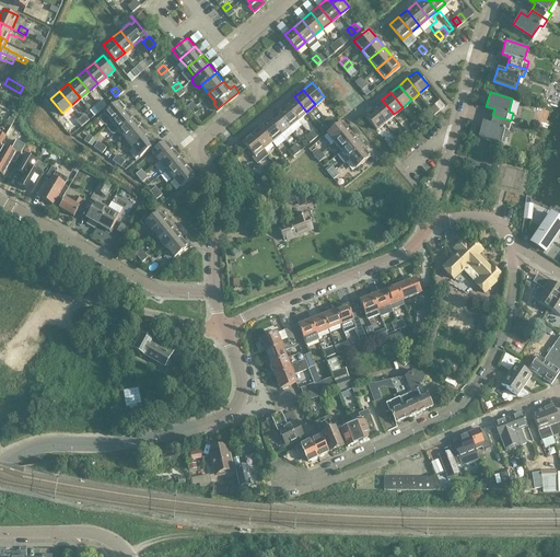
[(298,118),(306,112),(294,96),(286,104),(298,118)]
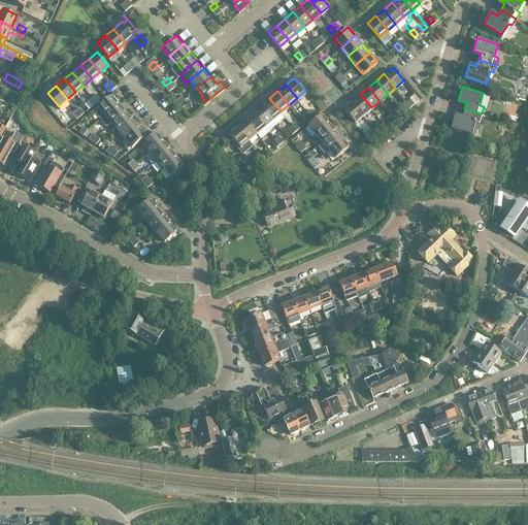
[(92,95),(97,101),(100,98),(96,92),(92,95)]
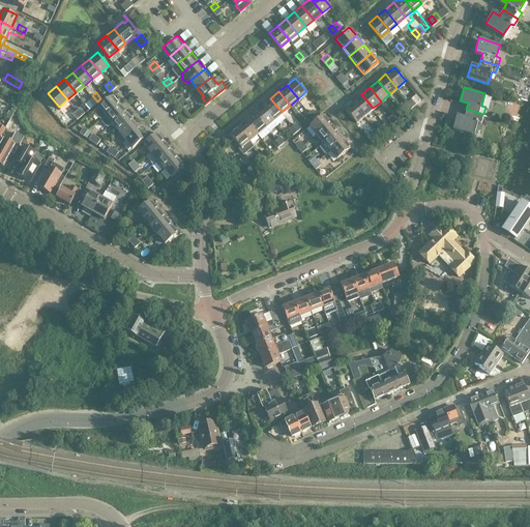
[(68,99),(76,109),(81,105),(85,110),(89,107),(84,99),(82,101),(76,93),(68,99)]
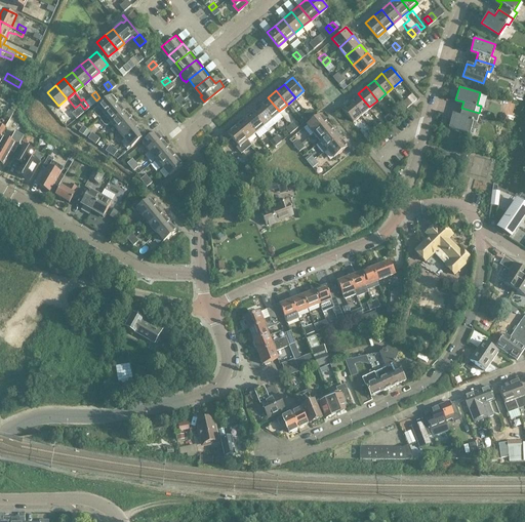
[(118,95),(116,97),(112,92),(92,108),(93,108),(95,111),(97,114),(99,115),(99,116),(119,101),(117,98),(119,97),(118,95)]
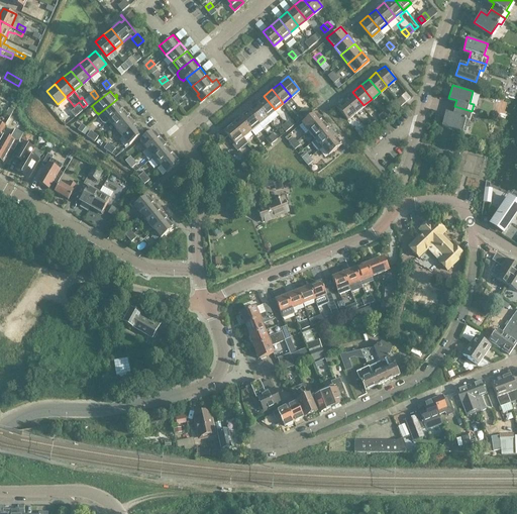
[(176,100),(181,96),(178,92),(172,96),(176,100)]
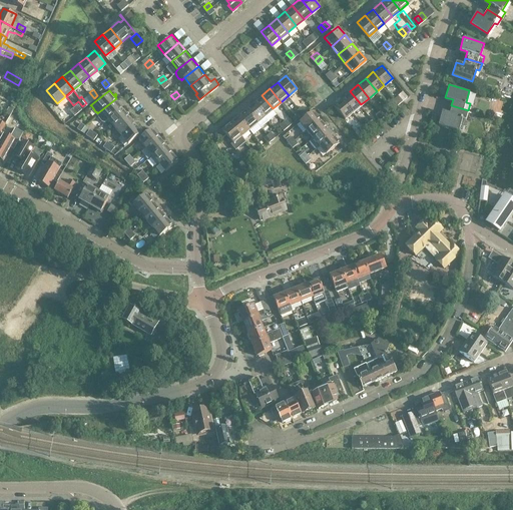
[(353,111),(361,104),(350,91),(342,97),(353,111)]
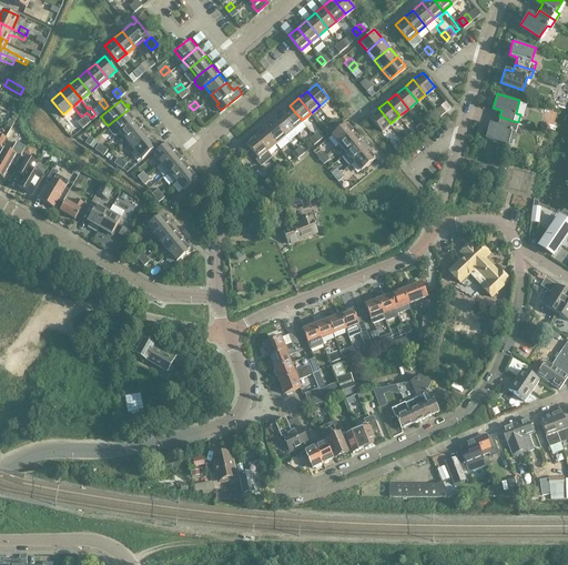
[(100,112),(104,109),(99,102),(94,106),(100,112)]
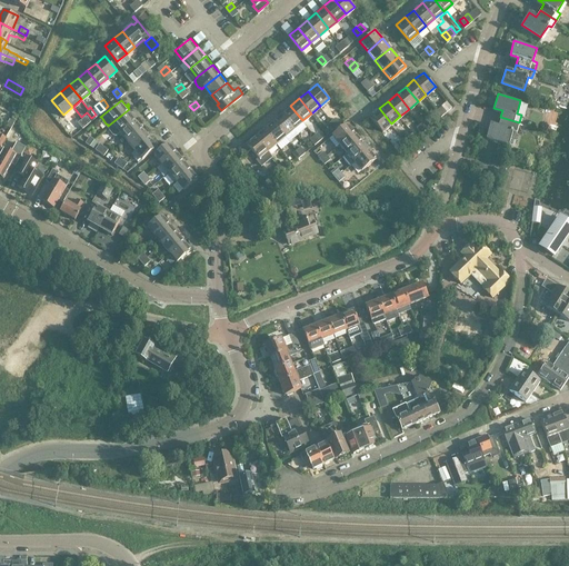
[(437,107),(442,113),(447,110),(441,105),(437,107)]
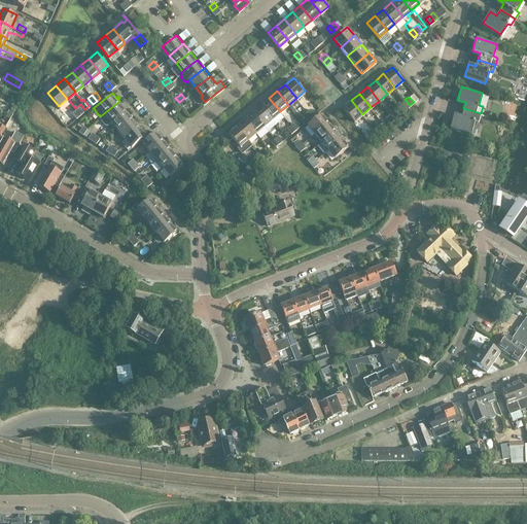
[(272,118),(280,111),(269,98),(260,104),(264,107),(272,118)]
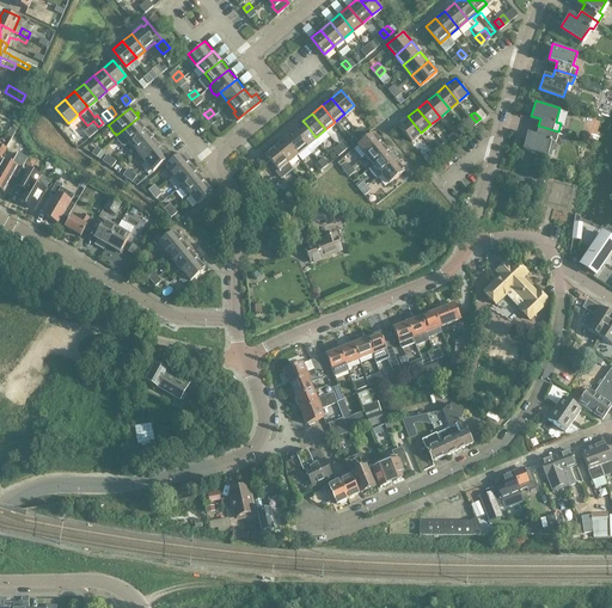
[(471,126),(476,122),(470,115),(466,120),(471,126)]
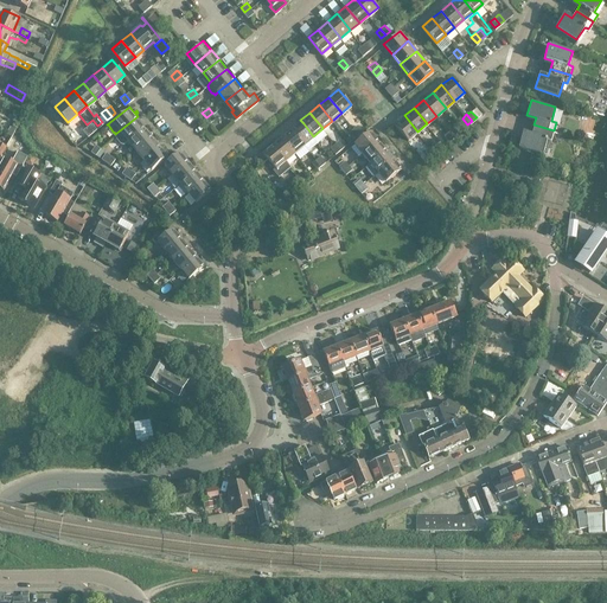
[(408,139),(417,132),(404,115),(395,123),(408,139)]
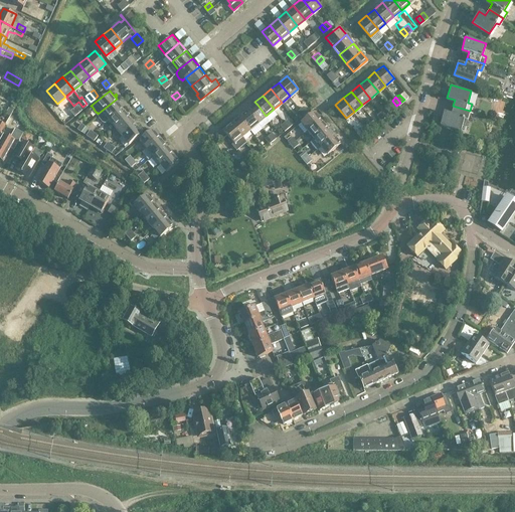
[(104,122),(123,107),(117,99),(98,114),(99,114),(100,117),(102,120),(105,121),(104,122)]
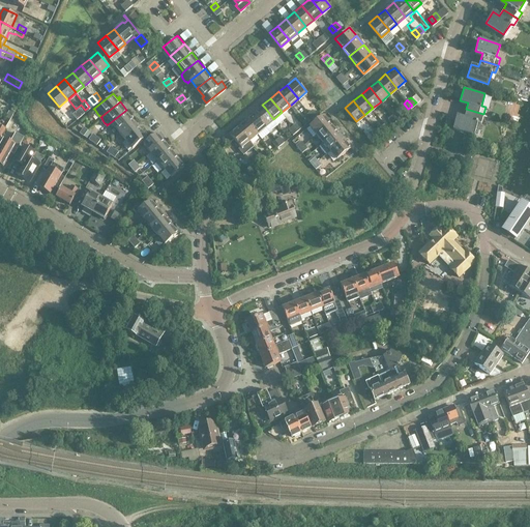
[(273,119),(265,108),(262,105),(254,112),(265,124),(266,125),(273,119)]
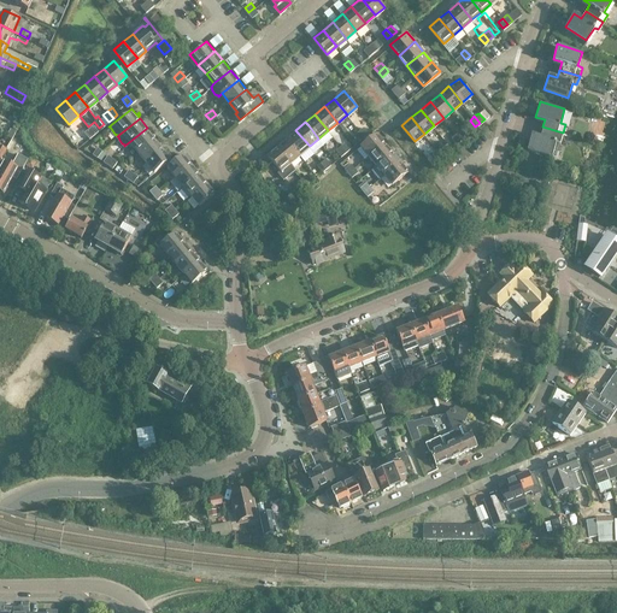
[(93,134),(98,130),(93,123),(88,128),(93,134)]
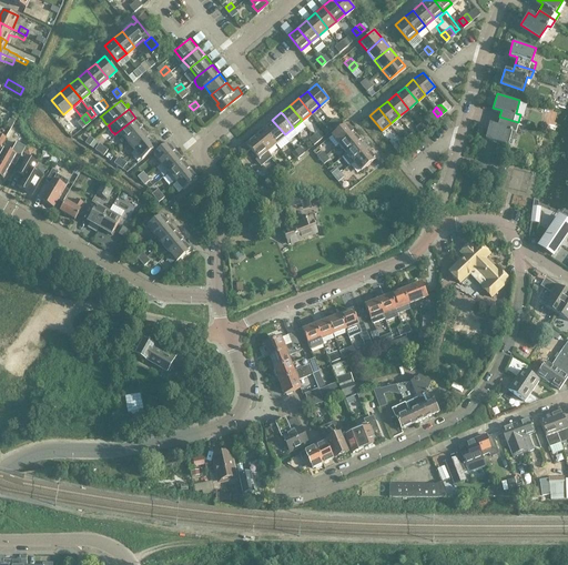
[(331,119),(335,124),(340,121),(334,115),(331,119)]
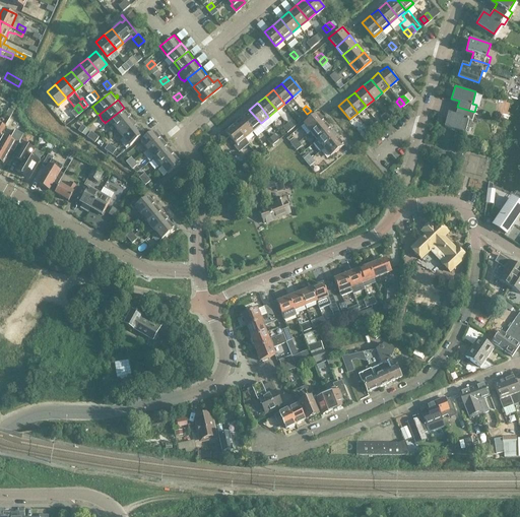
[(472,119),(474,112),(457,107),(455,114),(448,112),(444,124),(465,130),(468,118),(472,119)]
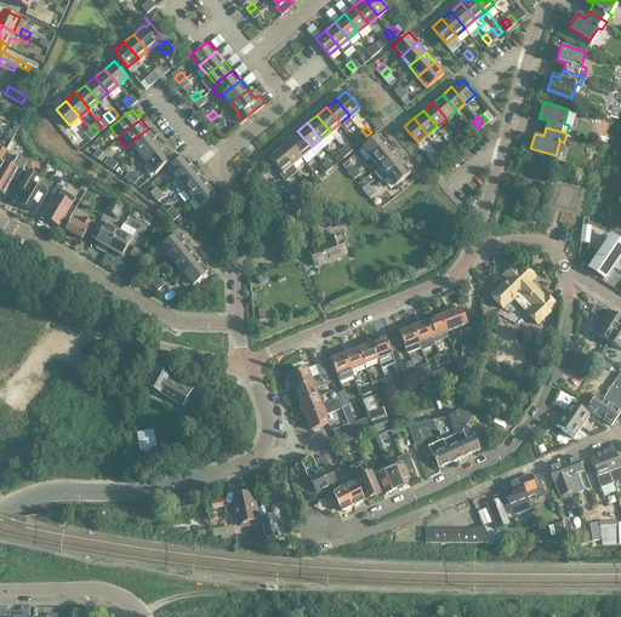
[(138,153),(157,138),(148,129),(125,147),(131,143),(138,153)]
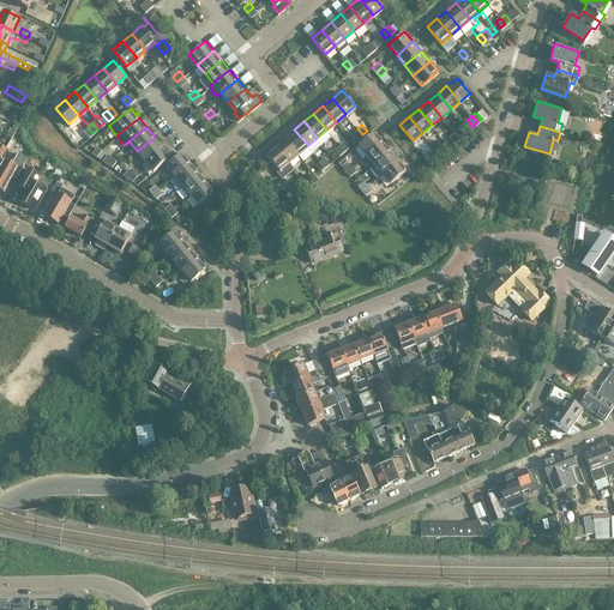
[(308,145),(307,144),(294,130),(284,137),(299,153),(308,145)]
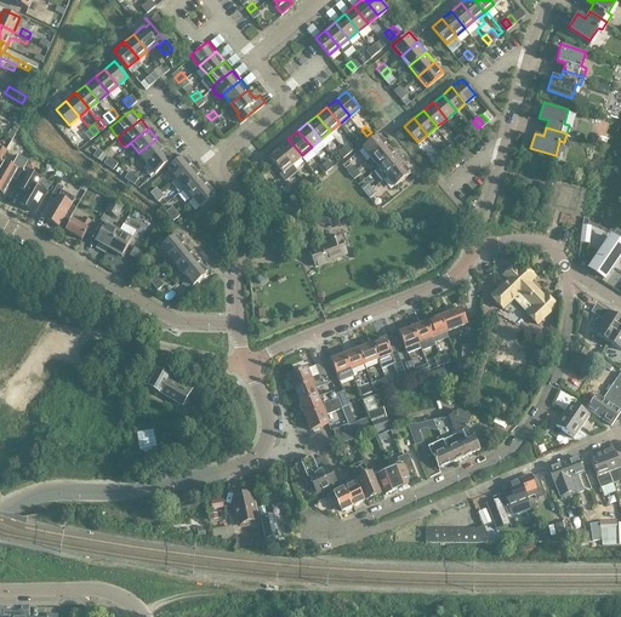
[(370,155),(387,141),(380,131),(363,146),(370,155)]
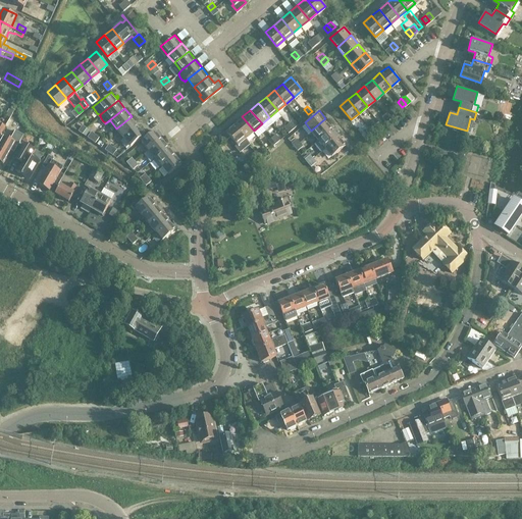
[(123,137),(138,124),(132,116),(116,128),(123,137)]
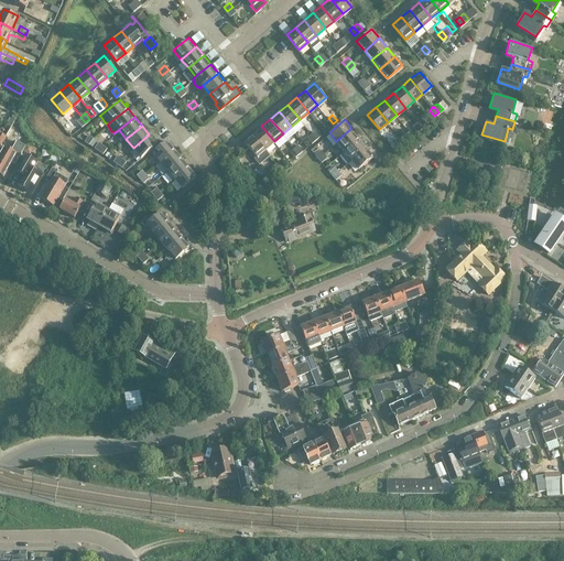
[(266,148),(274,141),(261,126),(252,133),(266,148)]
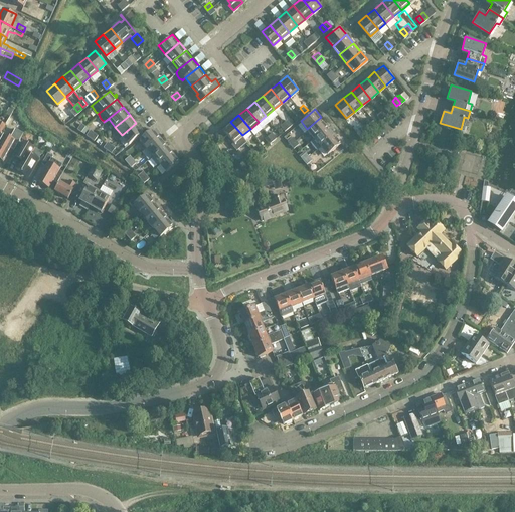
[(314,137),(328,125),(321,117),(307,129),(314,137)]
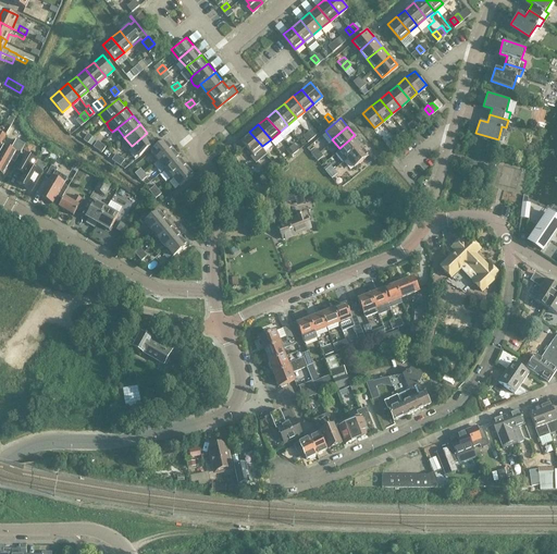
[(307,131),(311,136),(316,133),(311,127),(307,131)]
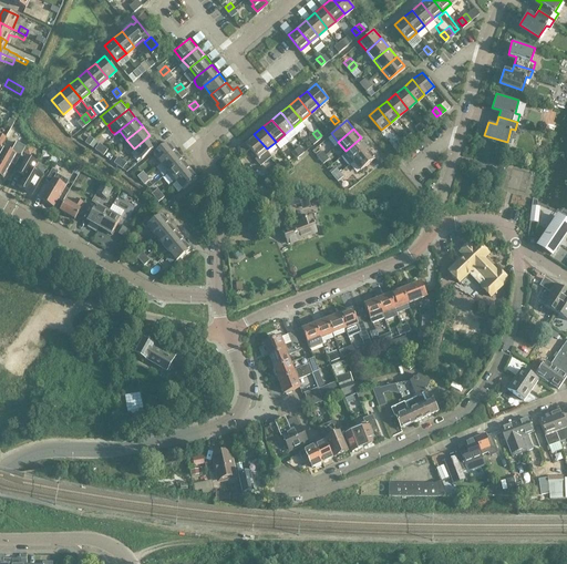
[(90,143),(94,137),(90,134),(85,141),(90,143)]
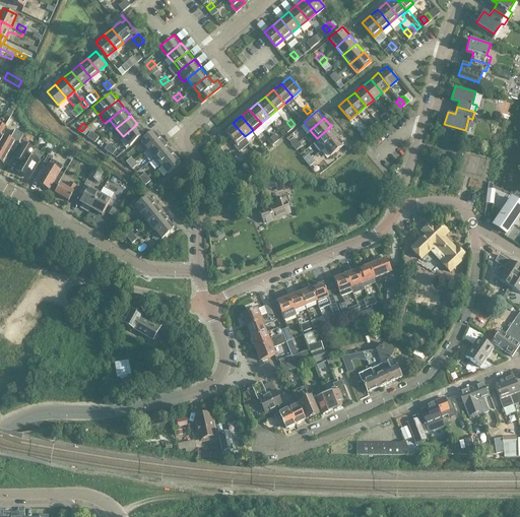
[(248,141),(245,136),(233,123),(224,129),(237,143),(235,145),(239,149),(248,141)]
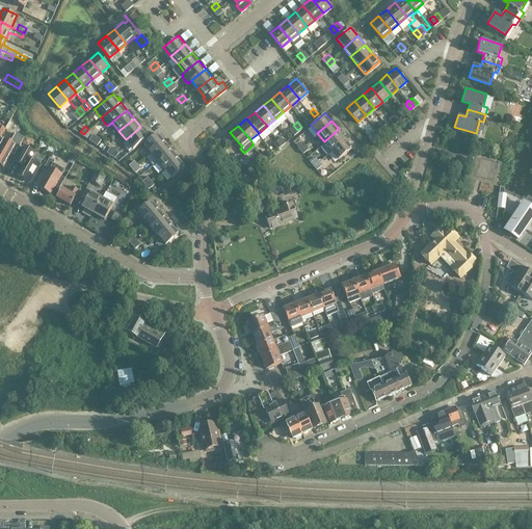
[(132,148),(148,135),(140,127),(126,139),(132,148)]
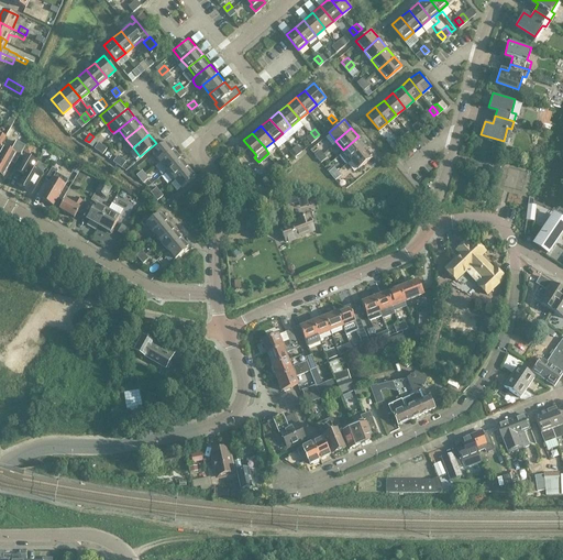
[(399,144),(404,141),(398,135),(395,139),(399,144)]
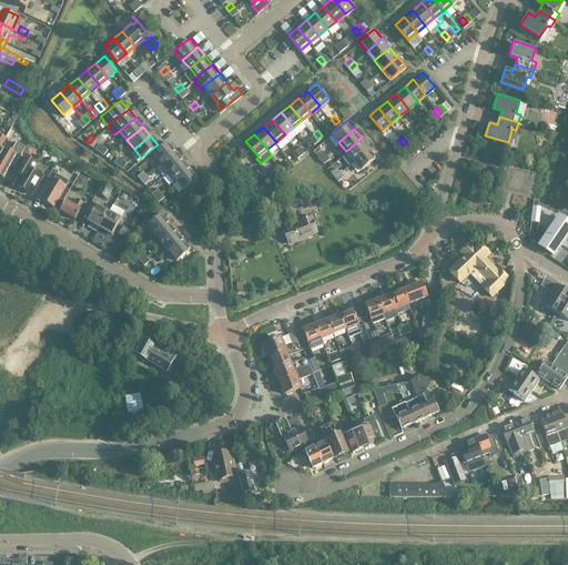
[(350,163),(353,160),(368,147),(362,138),(346,151),(342,154),(350,163)]
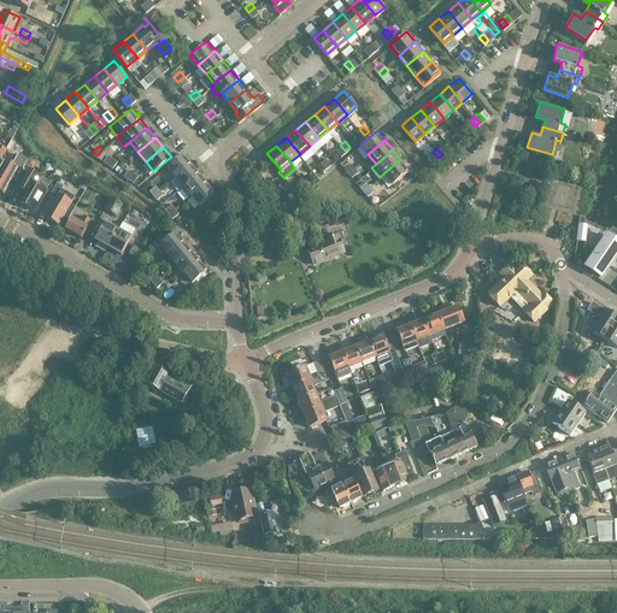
[(25,161),(28,157),(18,152),(7,170),(0,166),(0,188),(4,190),(12,175),(13,176),(17,170),(19,171),(25,161)]
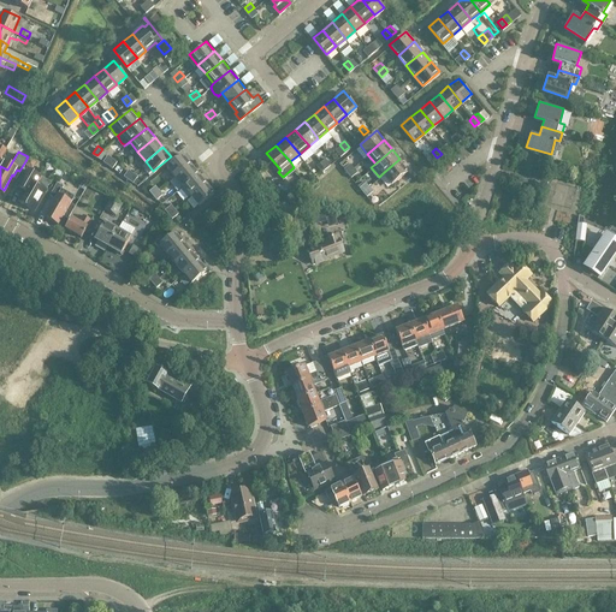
[(175,174),(191,161),(183,152),(166,165),(175,174)]
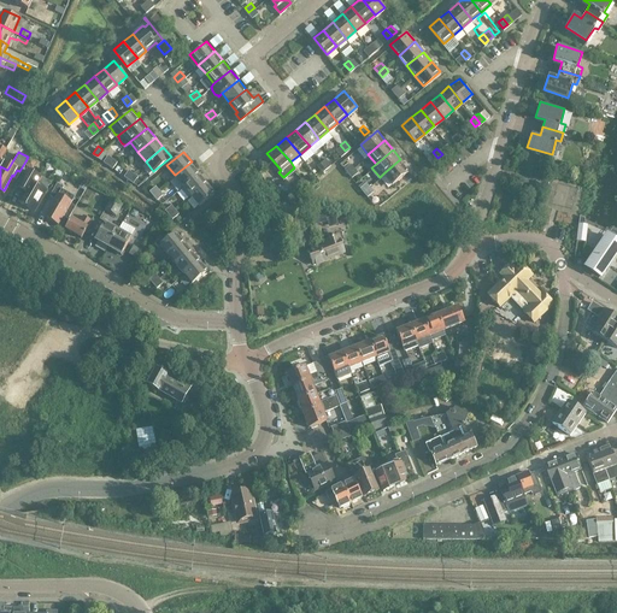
[(107,164),(112,157),(107,153),(103,160),(107,164)]
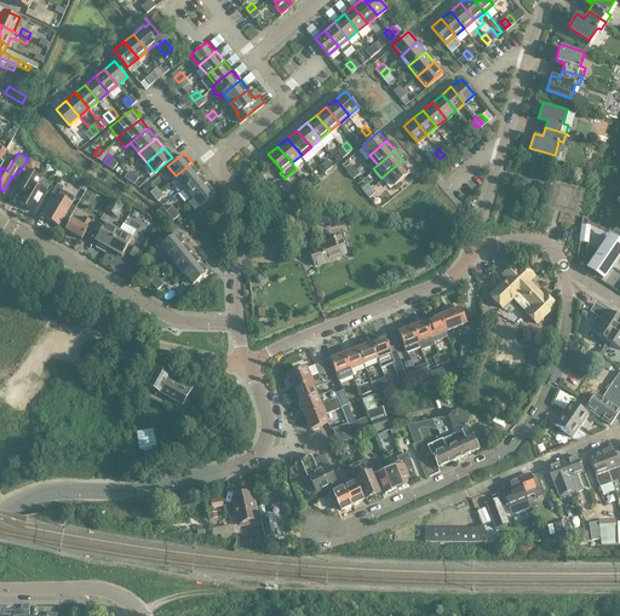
[(322,161),(327,167),(332,163),(327,157),(322,161)]
